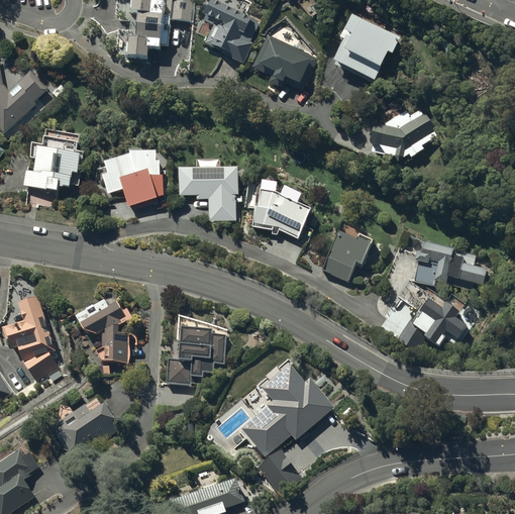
[(151,2),(132,1),(131,19),(137,20),(135,47),(127,46),(126,65),(146,66),(146,56),(158,57),(159,48),(167,49),(168,36),(164,35),(164,29),(169,29),(169,23),(189,24),(190,0),(171,0),(170,19),(162,18),(162,9),(151,8),(151,2)]
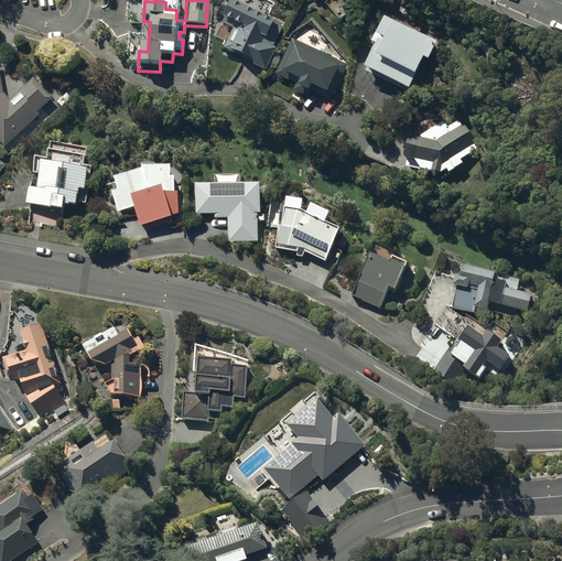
[(223,28),(230,32),(222,52),(230,56),(240,65),(245,65),(262,74),(273,52),(270,51),(280,30),(251,17),(229,7),(219,28),(223,29),(223,28)]
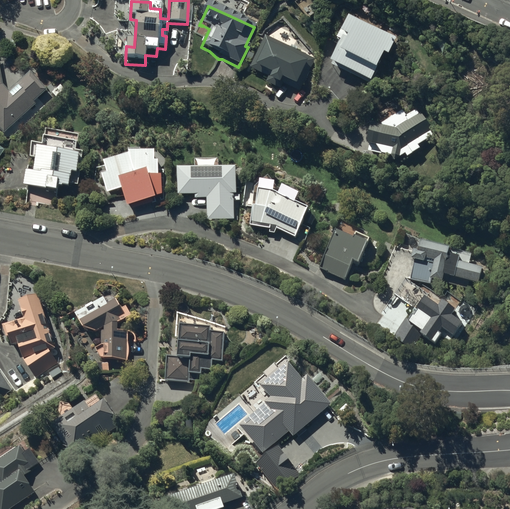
[(375,81),(382,64),(387,66),(394,48),(348,29),(344,38),(340,36),(334,51),(339,52),(329,75),(370,92),(374,81),(375,81)]
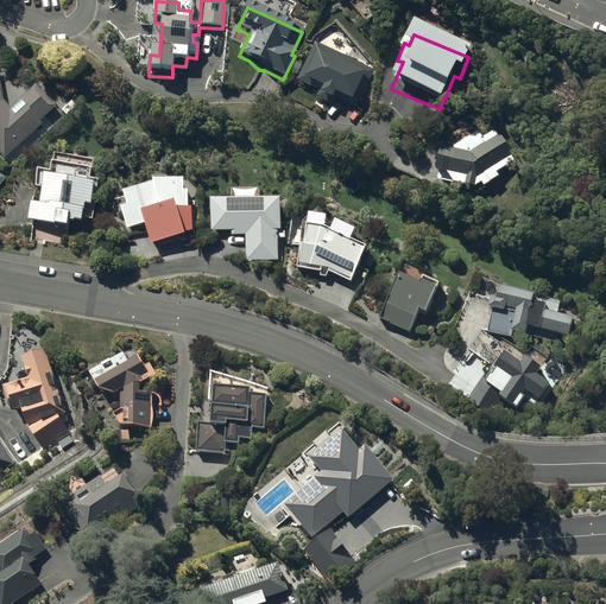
[(354,116),(371,77),(313,51),(296,89),(302,91),(303,90),(317,96),(313,107),(326,113),(328,109),(332,112),(334,105),(349,112),(348,113),(354,116)]
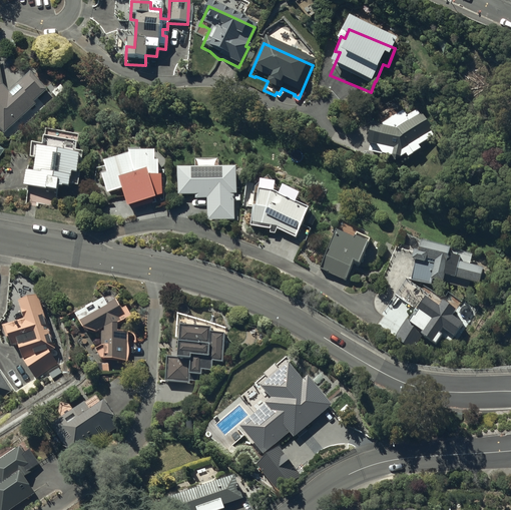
[(0,129),(3,133),(33,105),(32,103),(45,91),(28,72),(7,92),(2,85),(0,75),(0,129)]
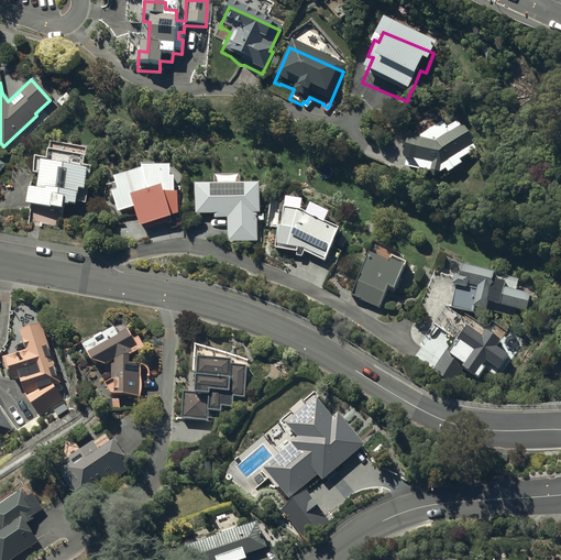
[(415,146),(406,145),(403,169),(404,169),(403,175),(415,176),(418,182),(438,184),(443,178),(447,183),(474,162),(468,154),(474,150),(461,133),(460,133),(455,128),(446,135),(440,128),(415,146)]
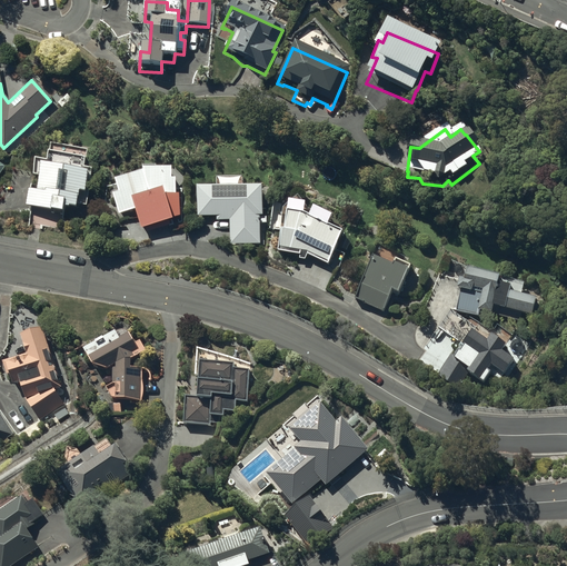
[(28,187),(27,205),(63,208),(65,204),(86,206),(91,167),(85,166),(87,150),(51,144),(50,149),(48,149),(47,158),(36,156),(32,172),(38,174),(37,185),(31,184),(30,187),(28,187)]
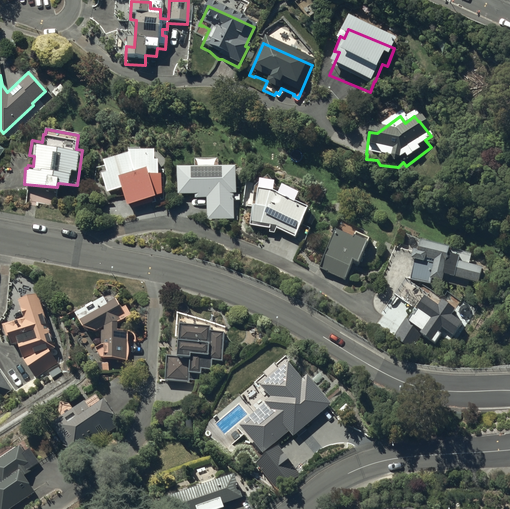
[(100,173),(106,192),(122,187),(127,204),(130,203),(132,209),(153,202),(151,197),(161,194),(161,173),(158,173),(158,158),(154,158),(154,148),(127,148),(128,151),(103,159),(107,171),(100,173)]
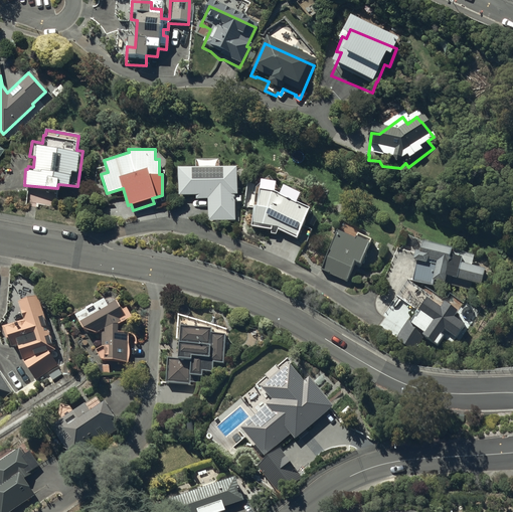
[(207,222),(230,222),(234,222),(233,194),(237,194),(237,166),(177,166),(177,171),(174,171),(174,179),(178,179),(178,196),(195,196),(195,200),(207,200),(207,222)]
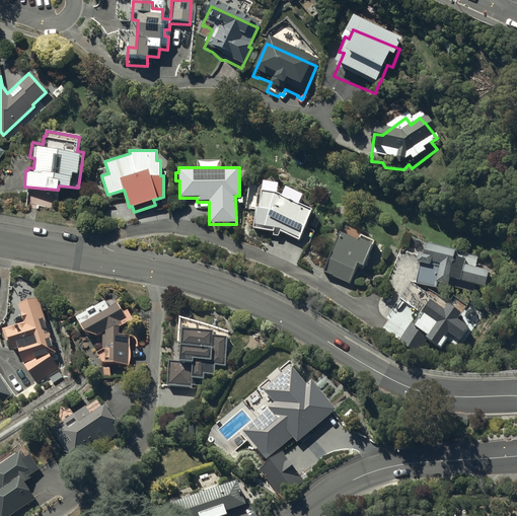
[(280,231),(298,239),(306,221),(309,222),(313,215),(309,213),(312,208),(300,203),(303,196),(285,188),(283,191),(280,190),(272,177),(257,189),(253,228),(273,231),(272,236),(279,237),(280,231)]
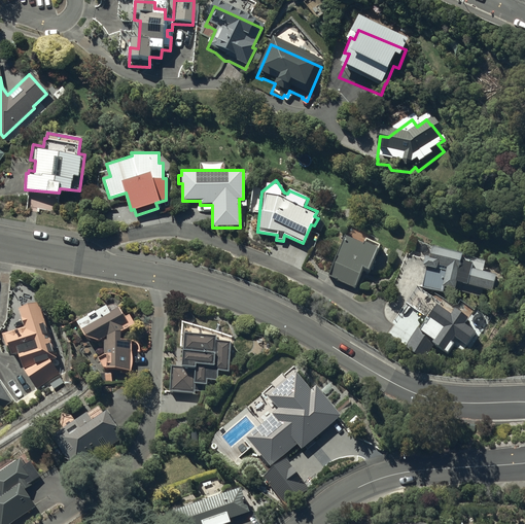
[(368,269),(379,244),(366,239),(364,244),(346,236),(329,274),(337,278),(336,280),(353,287),(362,267),(368,269)]
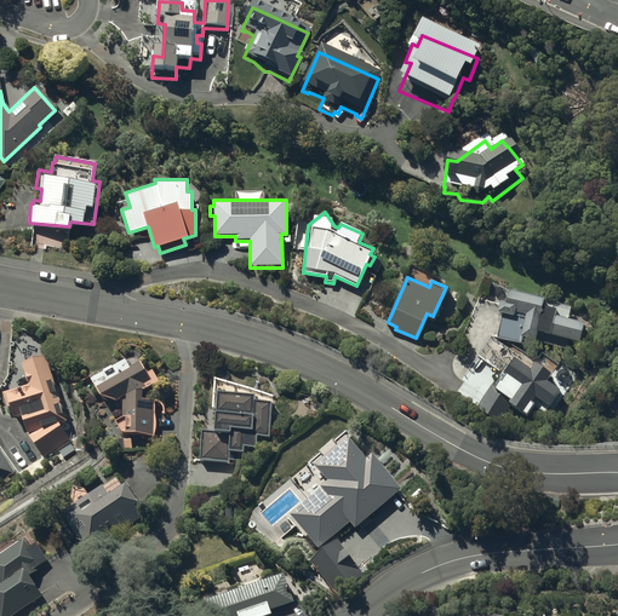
[(578,343),(584,322),(567,317),(571,306),(544,300),(545,297),(509,287),(507,299),(502,298),(498,314),(502,315),(496,337),(519,343),(520,335),(537,339),(538,332),(578,343)]
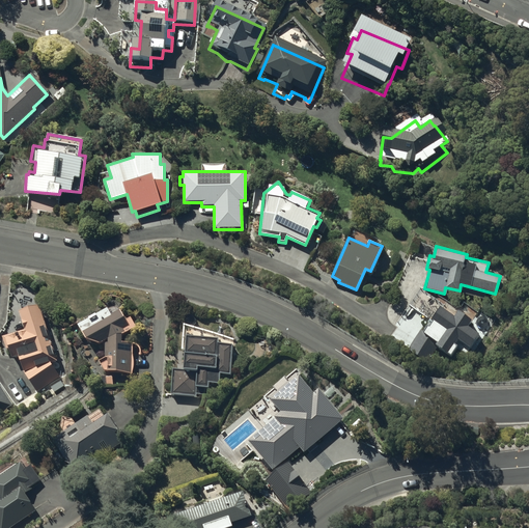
[(454,314),(420,288),(409,306),(432,323),(429,326),(427,325),(423,330),(437,341),(436,343),(450,355),(457,345),(455,343),(458,339),(469,346),(478,334),(467,325),(472,320),(458,309),(454,314)]
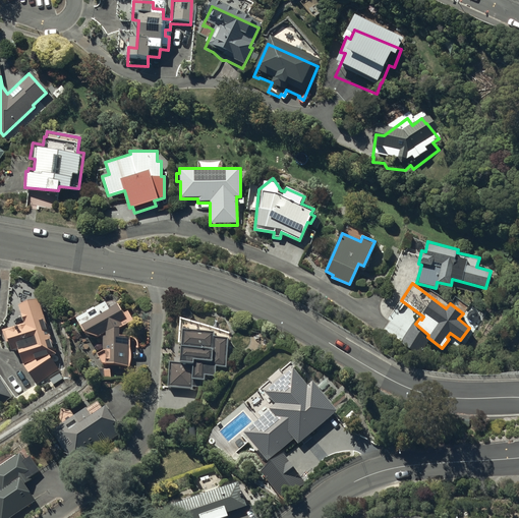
[(55,354),(38,298),(18,303),(23,324),(18,326),(19,328),(15,329),(15,327),(2,331),(5,344),(9,343),(11,351),(18,349),(22,365),(36,387),(57,370),(51,356),(55,354)]
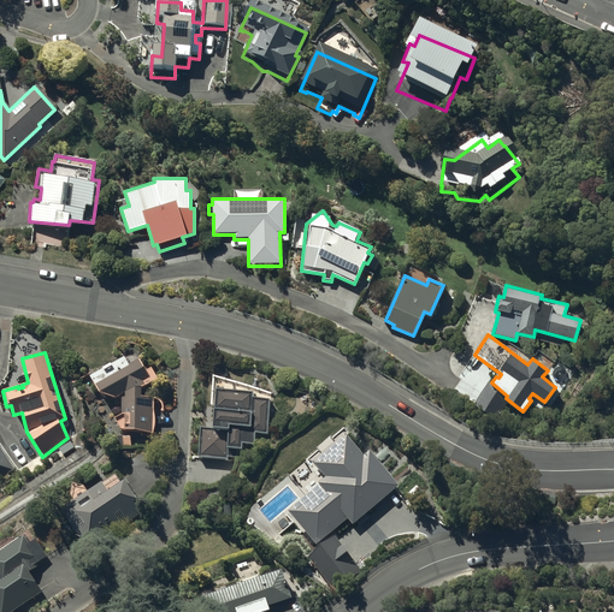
[(124,355),(89,373),(100,391),(122,399),(120,415),(114,419),(119,429),(152,434),(153,399),(141,396),(141,386),(158,379),(152,367),(147,369),(141,357),(129,363),(124,355)]
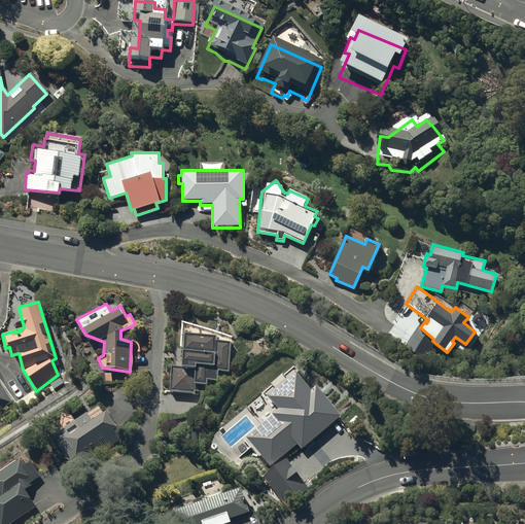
[(228,372),(230,342),(216,341),(216,336),(205,336),(205,334),(184,333),(182,368),(171,367),(170,392),(194,393),(194,391),(206,392),(207,380),(216,380),(217,371),(228,372)]
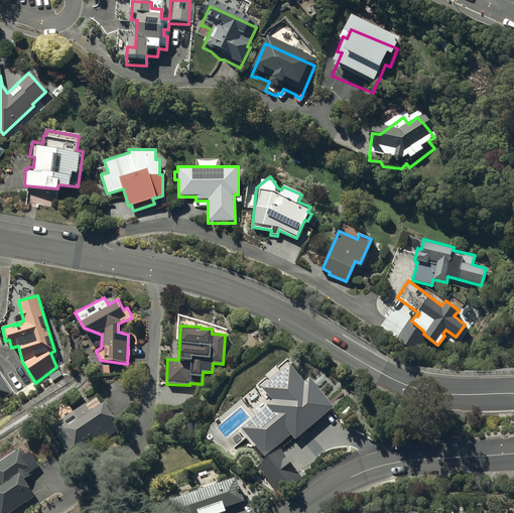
[(302,384),(286,366),(258,389),(270,402),(264,407),(265,408),(239,430),(263,459),(289,436),(293,441),(332,409),(307,380),(302,384)]
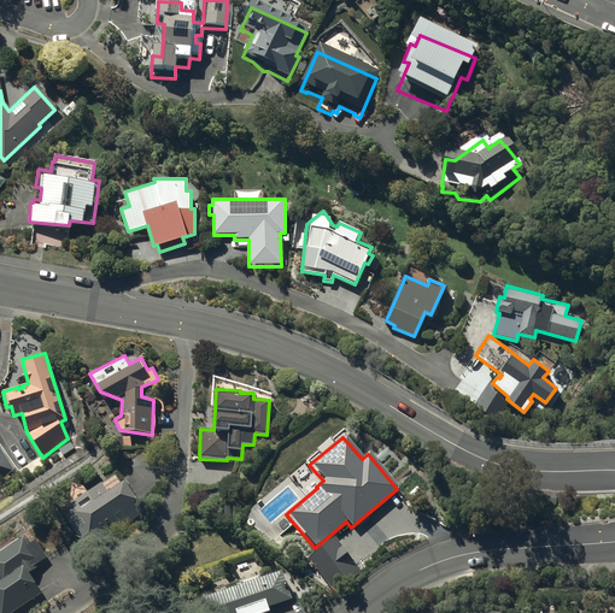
[(0,479),(12,472),(0,452),(0,479)]
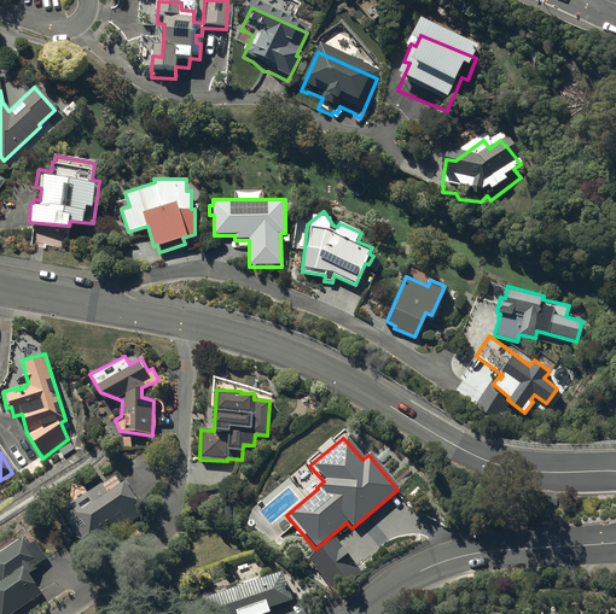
[(102,483),(59,510),(86,550),(140,515),(132,501),(137,497),(125,479),(108,491),(102,483)]
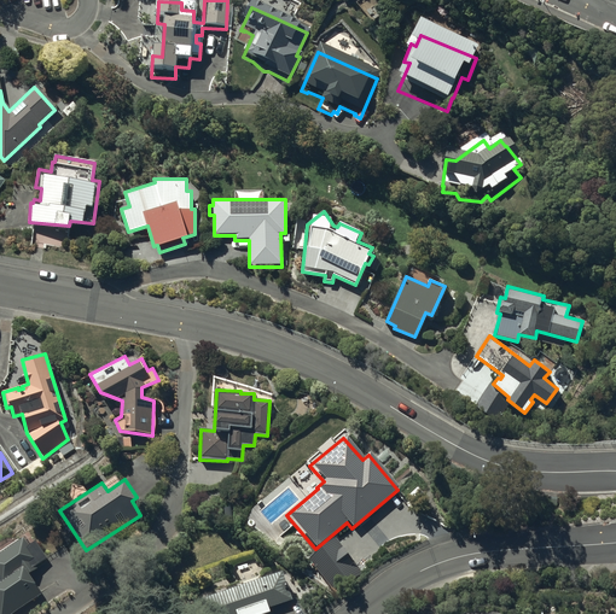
[(23,536),(0,553),(0,613),(12,613),(75,568),(62,550),(48,560),(35,542),(30,545),(23,536)]
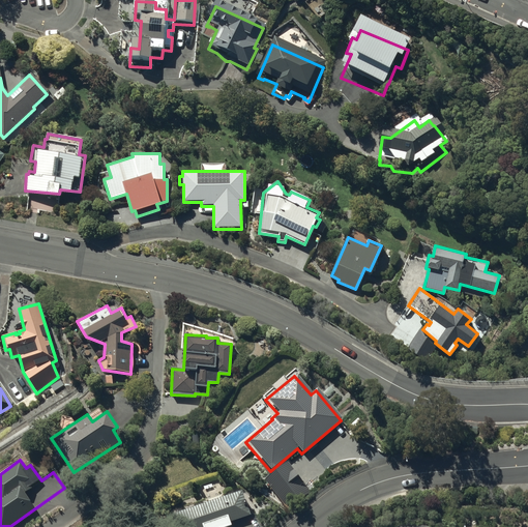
[(308,492),(286,464),(262,482),(285,510),(308,492)]
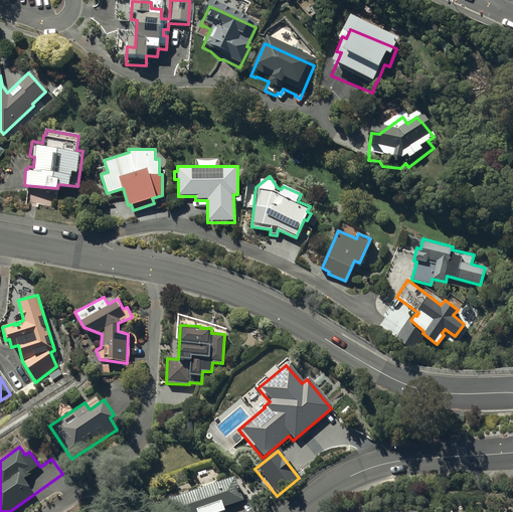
[(215,473),(208,468),(193,473),(190,480),(193,488),(163,498),(167,511),(217,511),(224,509),(224,507),(242,501),(234,475),(217,480),(215,473)]
